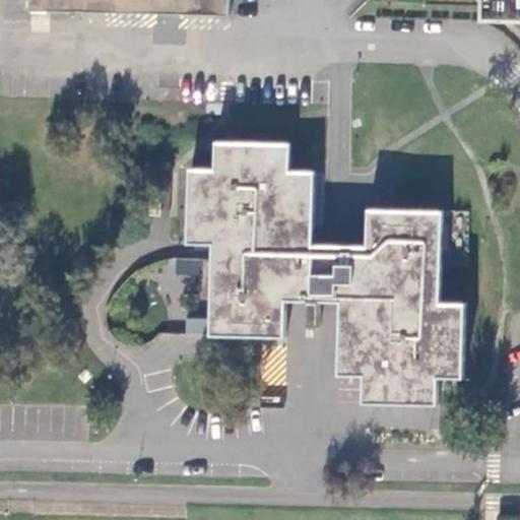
[(230,0),(30,0),(30,11),(230,16),(230,0)]
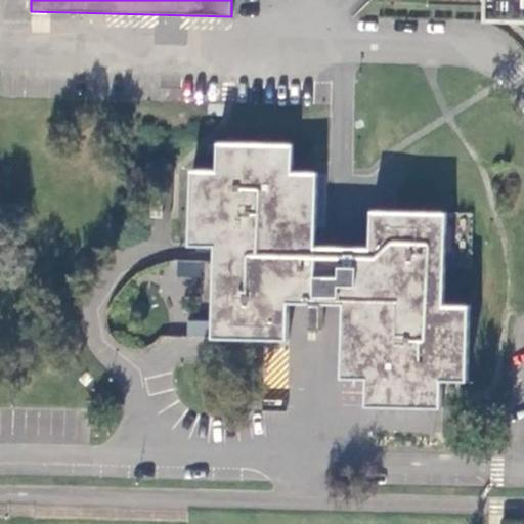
[(483,24),(523,25),(523,0),(428,0),(428,6),(483,7),(483,24)]
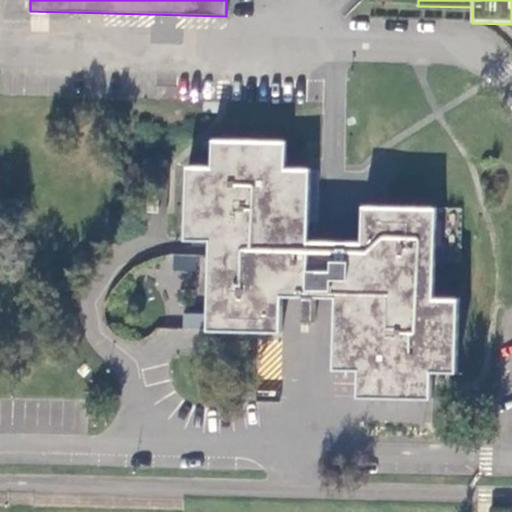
[(358,395),(430,397),(431,370),(455,370),(457,297),(433,297),(435,206),(362,205),(362,240),(307,239),(308,168),(285,168),(285,142),(210,140),(210,166),(185,166),(183,241),(208,242),(206,329),(280,330),(281,294),(304,294),(303,319),(313,319),(313,294),(335,294),(334,367),(359,367),(358,395)]
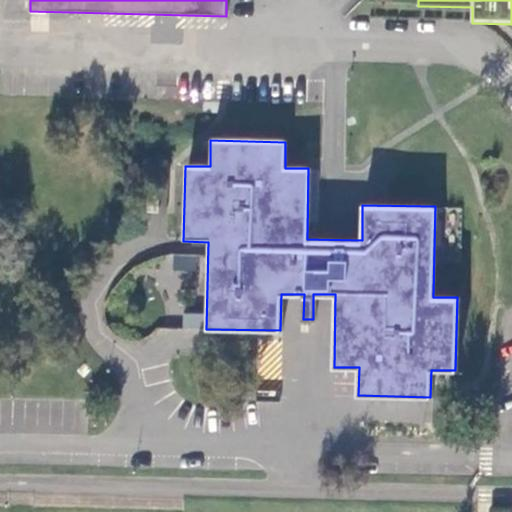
[(197,256),(174,253),(173,268),(196,270),(197,256)]
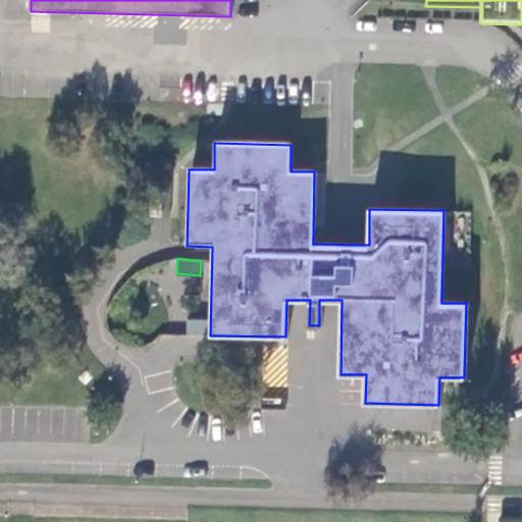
[(204,336),(206,320),(187,318),(185,334),(204,336)]
